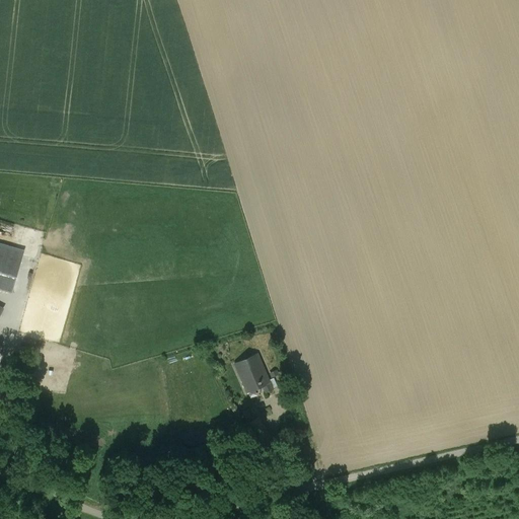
[(23,254),(0,247),(0,272),(16,277),(23,254)]
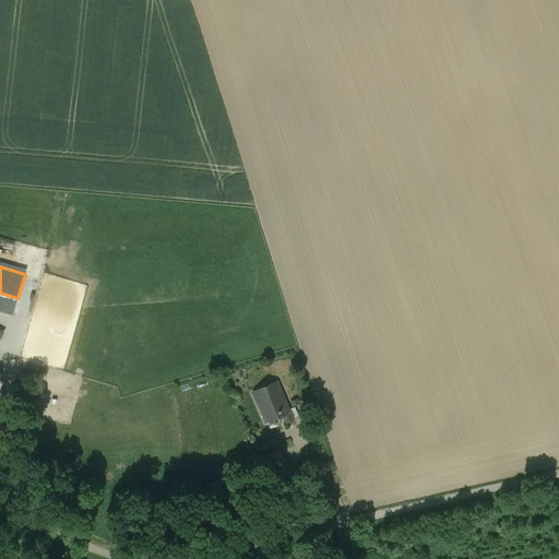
[(18,298),(0,293),(0,310),(13,314),(18,298)]
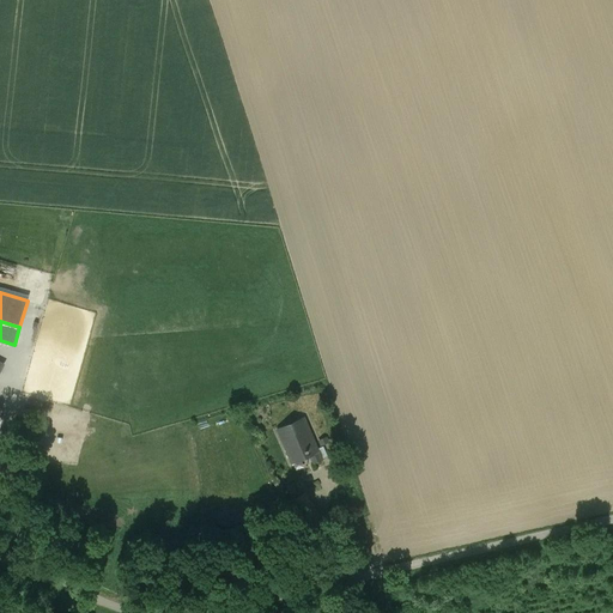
[(46,333),(43,333),(40,333),(36,335),(34,337),(31,339),(29,341),(28,344),(26,346),(26,347),(26,351),(26,353),(28,356),(28,358),(29,360),(31,362),(34,364),(35,365),(37,366),(40,368),(44,368),(48,368),(52,366),(54,364),(56,362),(58,360),(59,358),(60,356),(61,354),(61,352),(61,350),(61,347),(60,345),(60,344),(58,341),(56,339),(54,337),(52,335),(49,334),(46,333)]
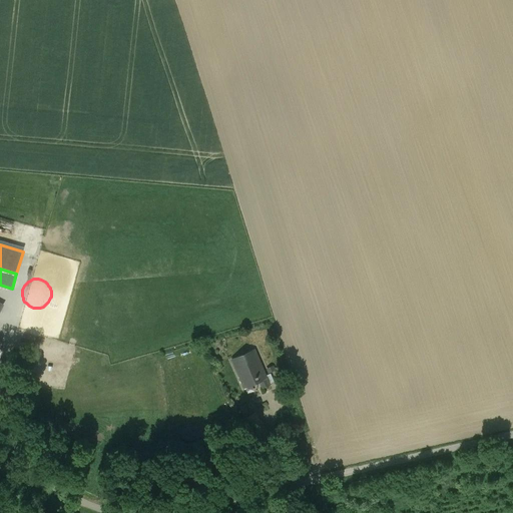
[(263,371),(253,351),(232,361),(244,388),(259,381),(263,388),(274,383),(268,369),(263,371)]
